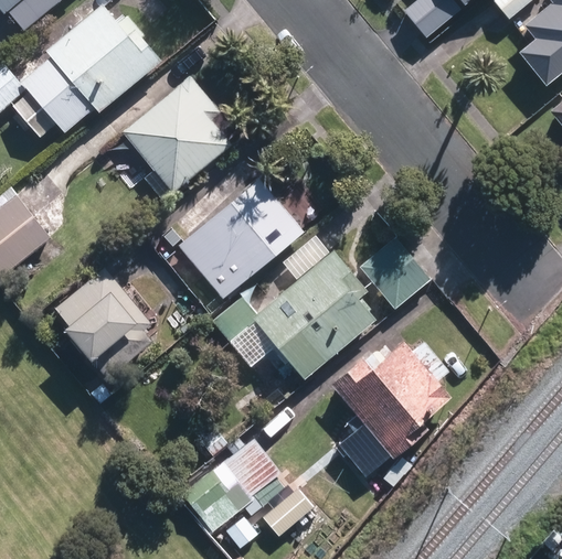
[(0,0),(0,11),(2,14),(20,0),(0,0)]
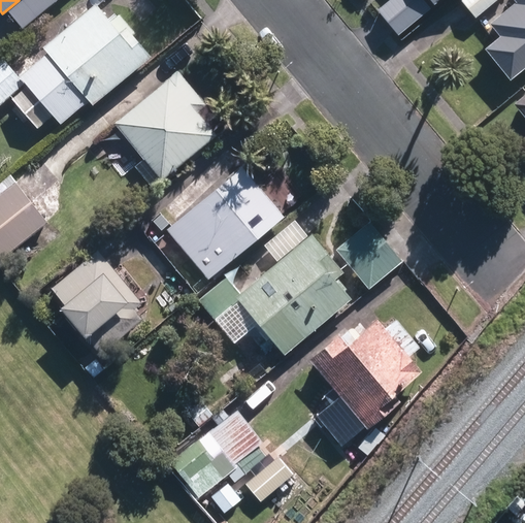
[(446,0),(421,0),(432,12),(446,0)]
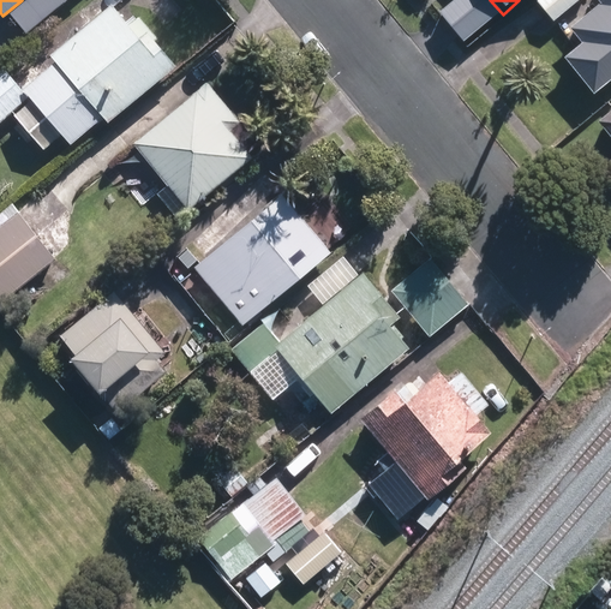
[(553,33),(589,0),(588,0),(547,0),(535,11),(553,33)]
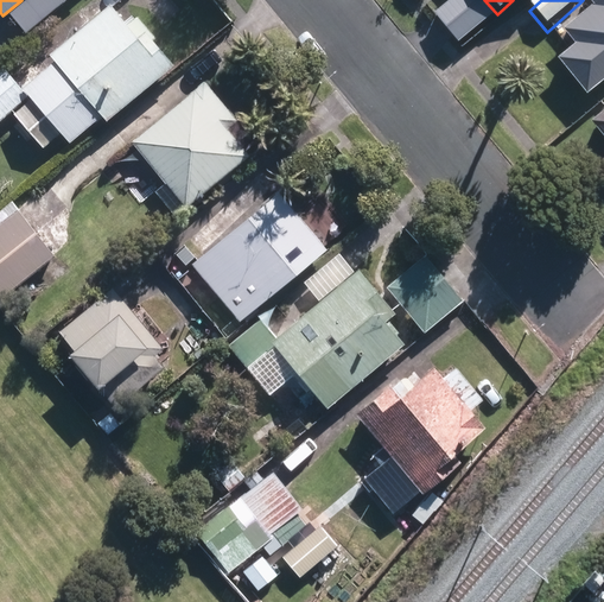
[(603,0),(584,0),(583,1),(592,13),(561,38),(573,52),(557,67),(586,103),(603,88),(603,0)]
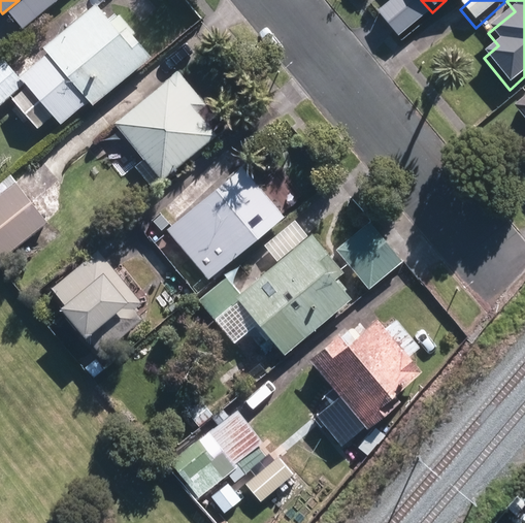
[(97,1),(44,44),(51,51),(29,70),(65,113),(88,96),(94,104),(153,56),(135,35),(137,33),(122,13),(112,21),(97,1)]
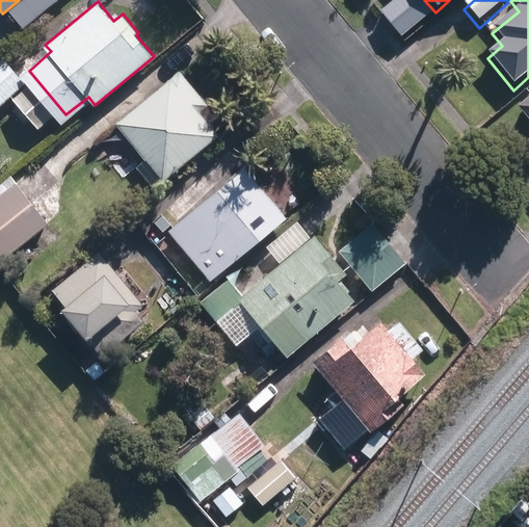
[(0,108),(25,88),(2,59),(0,60),(0,108)]
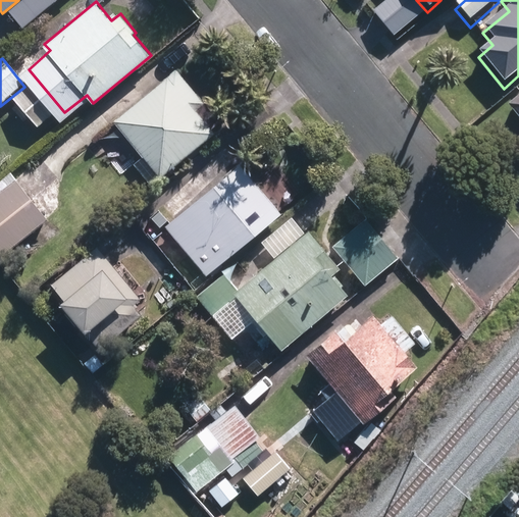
[(160,176),(216,132),(197,108),(205,101),(177,67),(113,118),(160,176)]
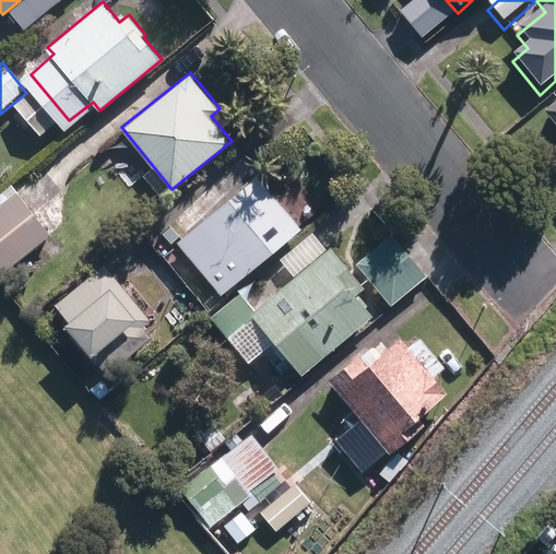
[(555,108),(543,119),(555,134),(555,108)]
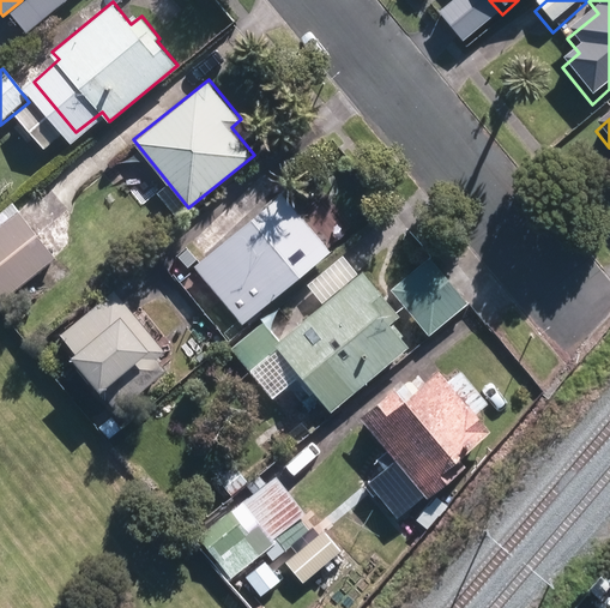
[(193,270),(242,326),(327,253),(351,233),(322,198),(299,218),(279,197),(193,270)]
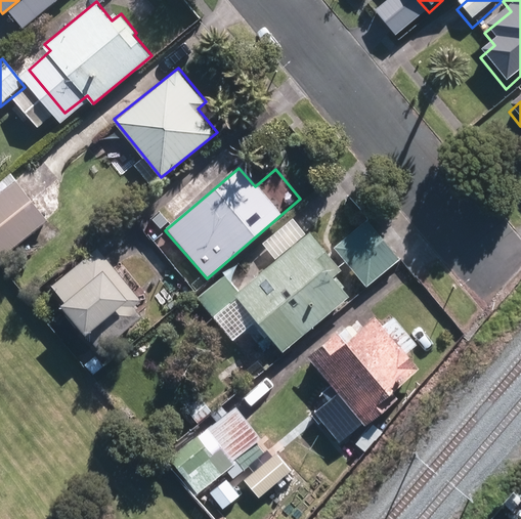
[(68,227),(46,219),(14,180),(0,191),(0,263),(28,297),(85,250),(68,227)]
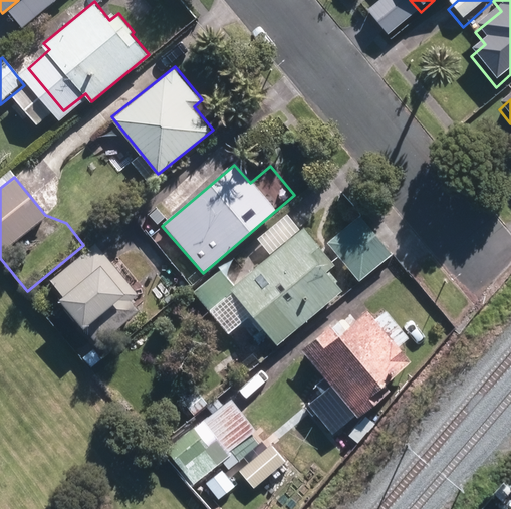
[(166,220),(158,211),(150,218),(158,227),(166,220)]
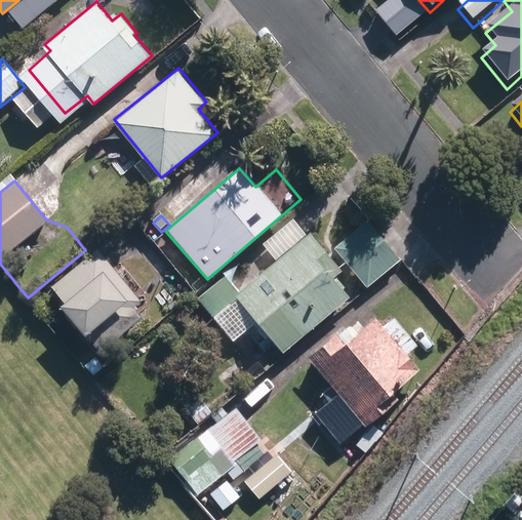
[(366,288),(400,262),(367,221),(333,247),(366,288)]
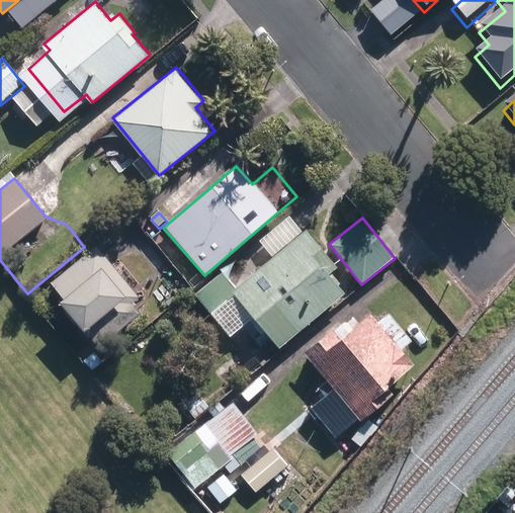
[(304,229),(235,287),(223,273),(194,296),(210,316),(234,295),(278,348),(343,292),(328,275),(337,268),(304,229)]
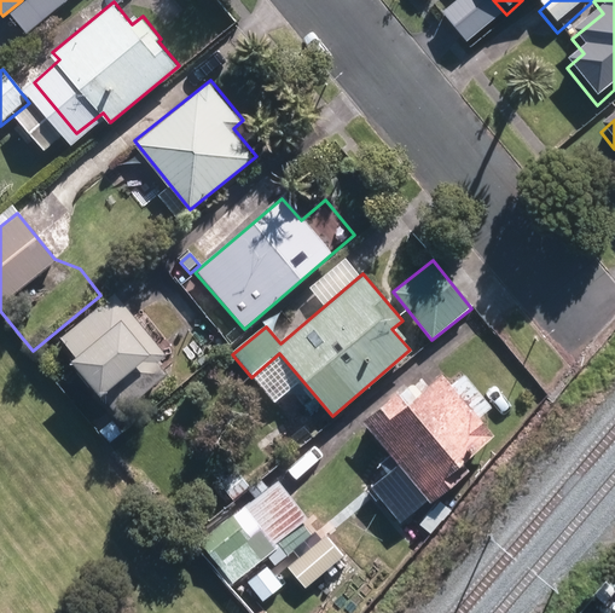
[(68,359),(116,416),(166,375),(156,364),(166,356),(114,294),(59,339),(73,354),(68,359)]
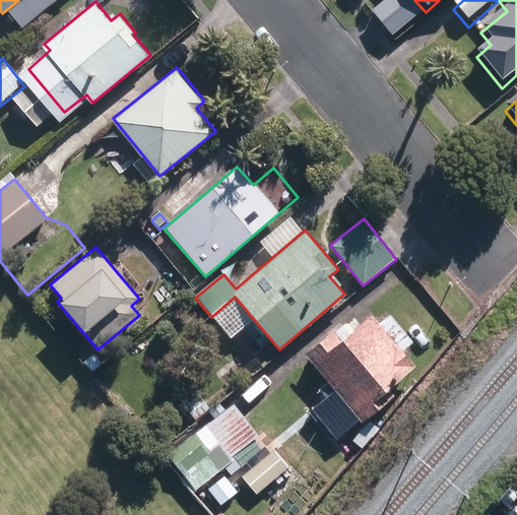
[(415,340),(393,314),(381,324),(374,315),(345,339),(336,329),(307,353),(338,390),(315,410),(339,437),(362,419),(365,422),(396,395),(390,388),(417,365),(404,349),(415,340)]
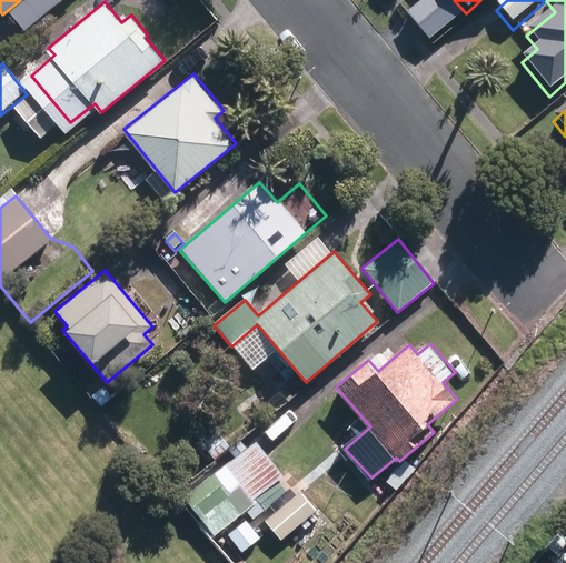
[(103,388),(92,399),(102,410),(113,400),(103,388)]
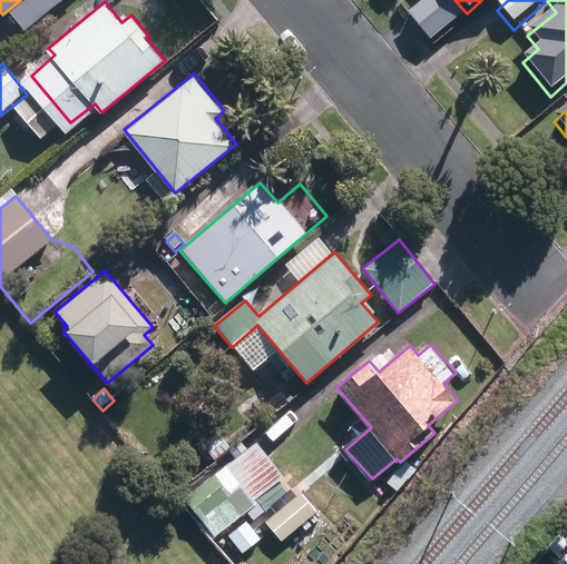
[(231,448),(260,426),(247,411),(220,433),(231,448)]
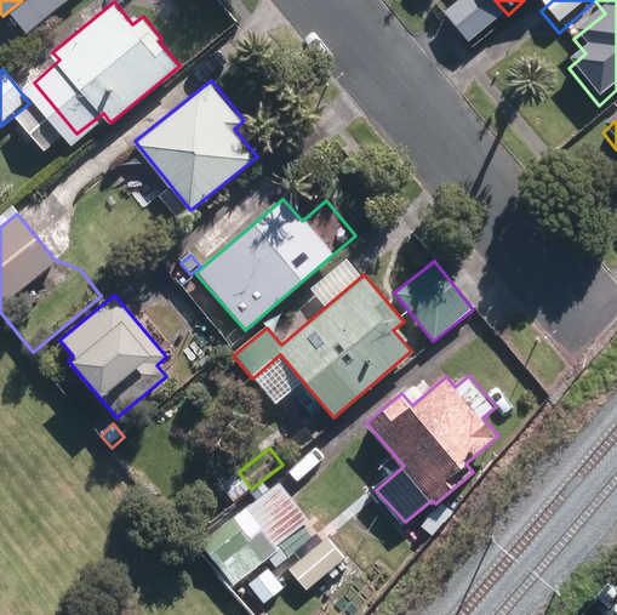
[(234,586),(267,561),(264,557),(278,547),(290,562),(314,541),(303,527),(309,522),(279,484),(201,546),(234,586)]
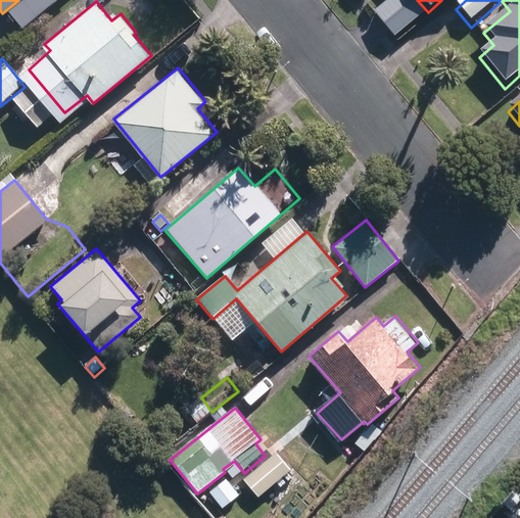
[(369,431),(358,443),(366,451),(377,438),(369,431)]
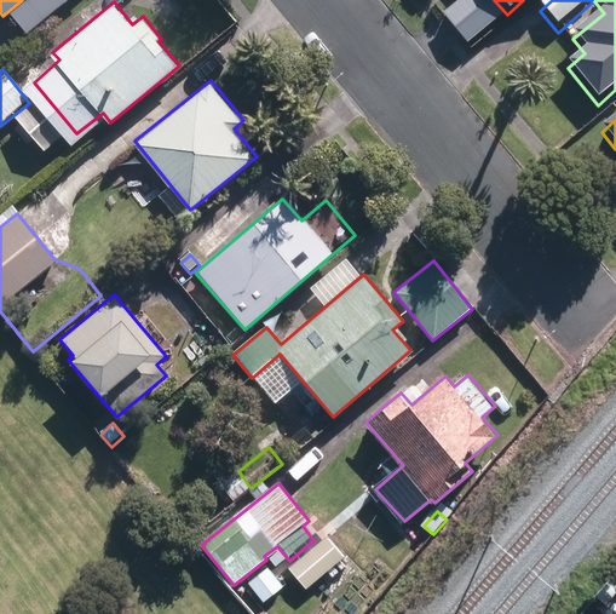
[(380,589),(389,579),(375,567),(367,575),(380,589)]
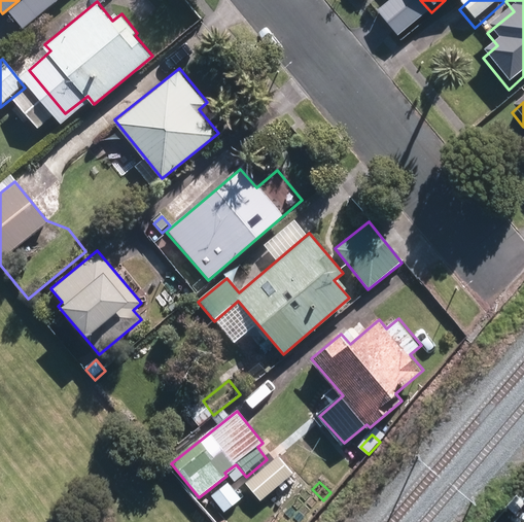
[(238,499),(226,486),(218,493),(230,507),(238,499)]
